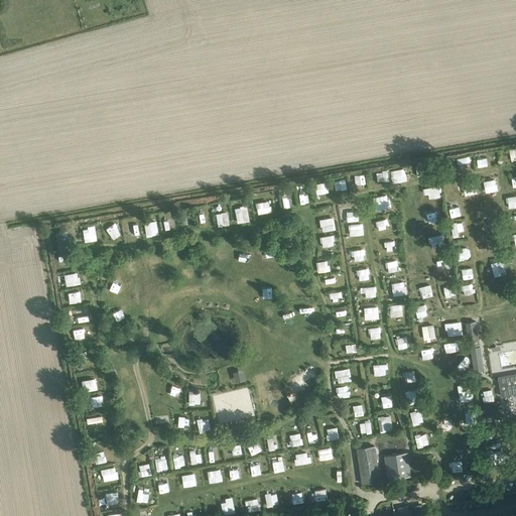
[(471,156),(459,156),(460,164),(471,164),(471,156)]
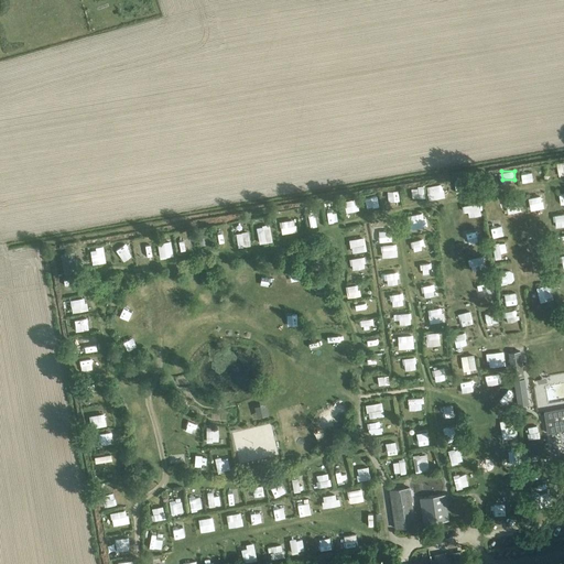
[(533,171),(522,173),(523,183),(534,181),(533,171)]
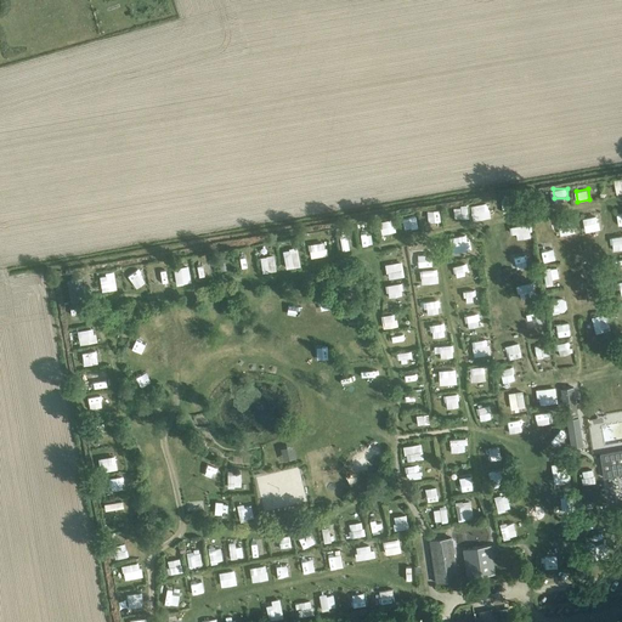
[(471,205),(474,220),(492,216),(488,201),(471,205)]
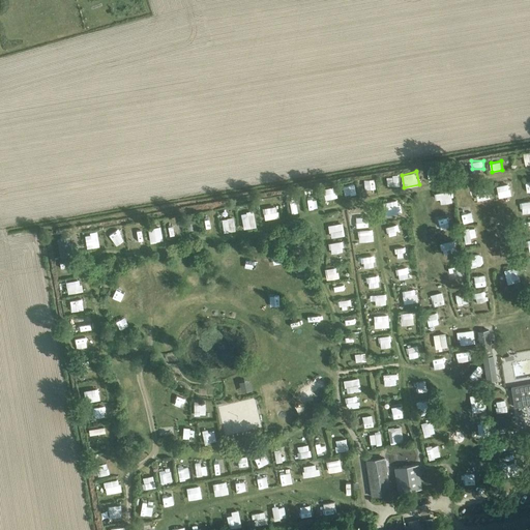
[(365,186),(376,184),(374,178),(364,180),(365,186)]
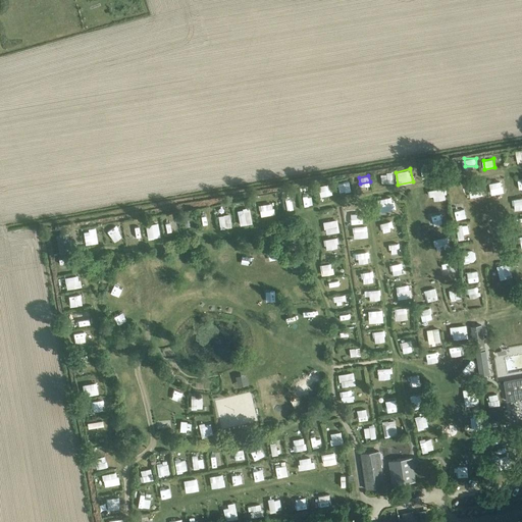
[(337,193),(347,191),(344,179),(334,183),(337,193)]
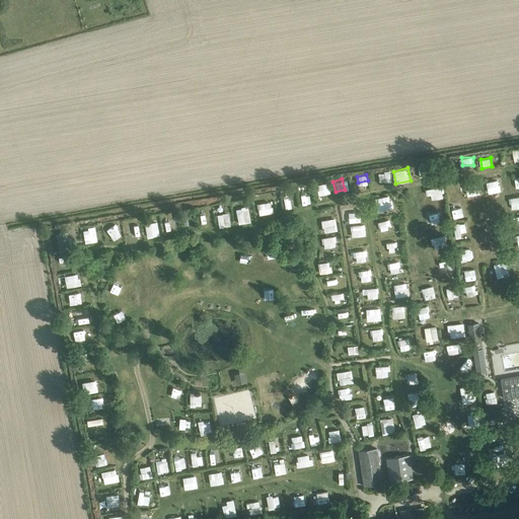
[(486,181),(486,192),(495,191),(495,180),(486,181)]
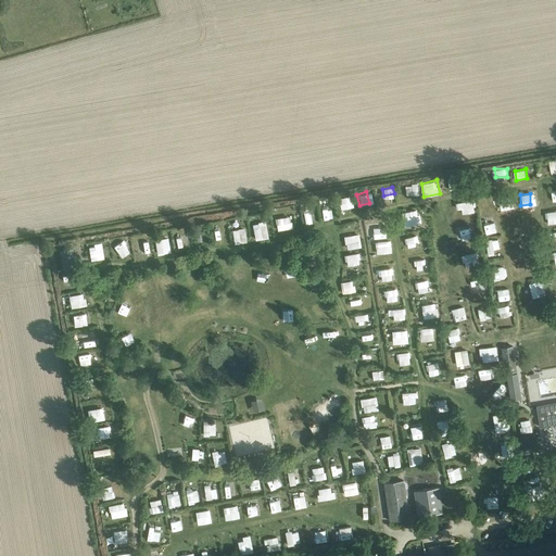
[(513,194),(498,198),(501,210),(515,207),(513,194)]
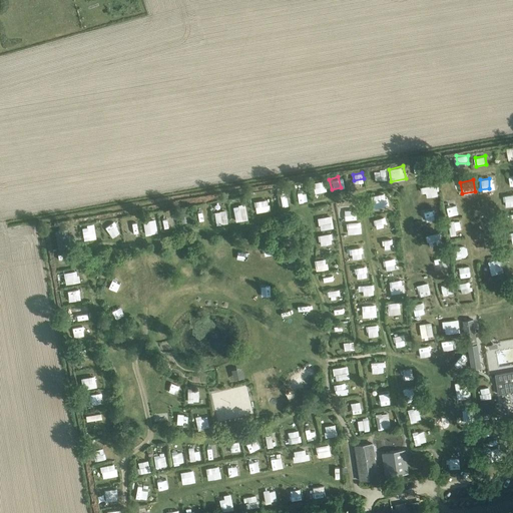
[(315,192),(326,191),(325,180),(314,181),(315,192)]
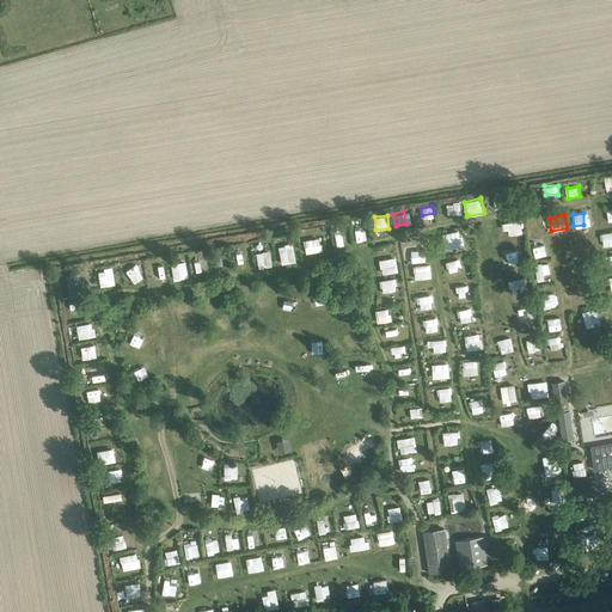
[(509,228),(510,236),(526,232),(522,218),(502,222),(505,230),(509,228)]
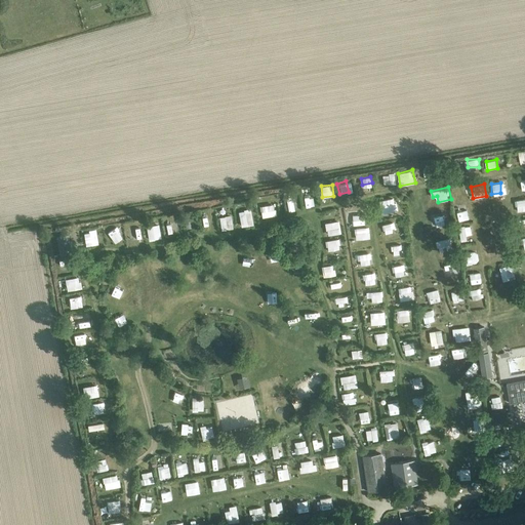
[(305,196),(306,207),(317,205),(315,194),(305,196)]
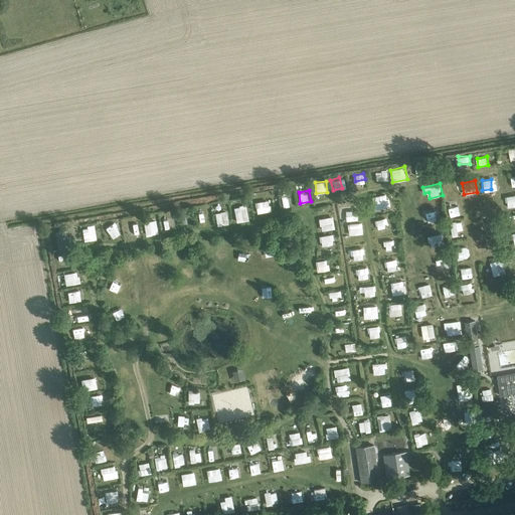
[(387,193),(377,195),(379,204),(389,202),(387,193)]
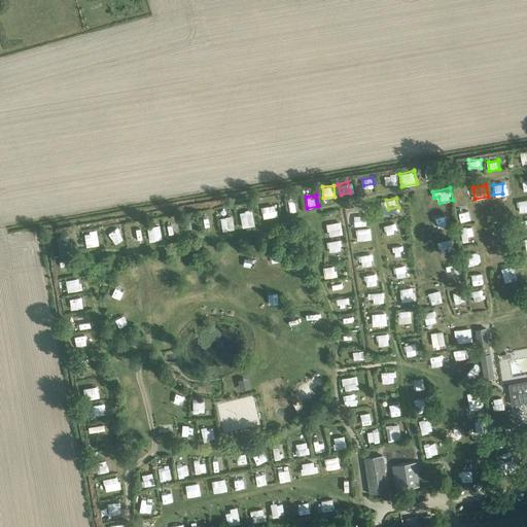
[(281,203),(272,204),(273,213),(283,211),(281,203)]
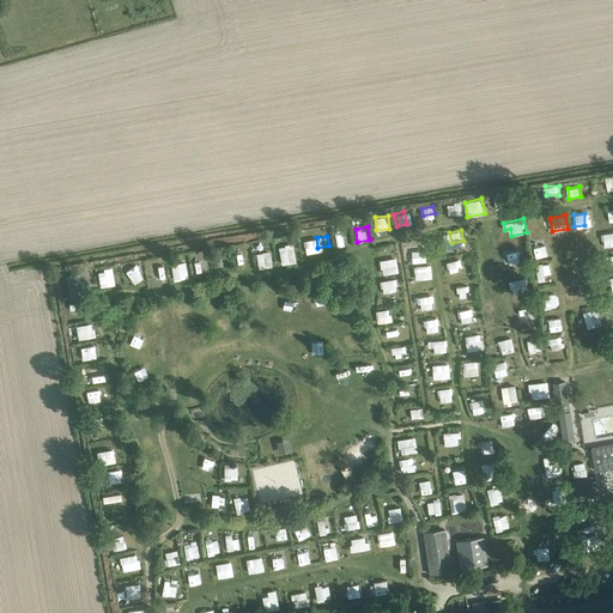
[(298,253),(309,253),(308,241),(297,242),(298,253)]
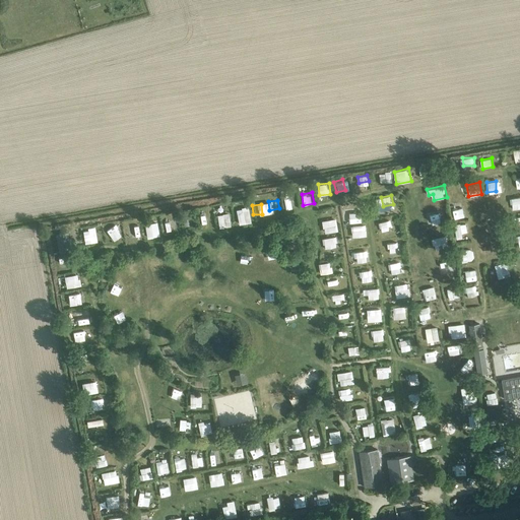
[(435,219),(447,216),(444,205),(432,207),(435,219)]
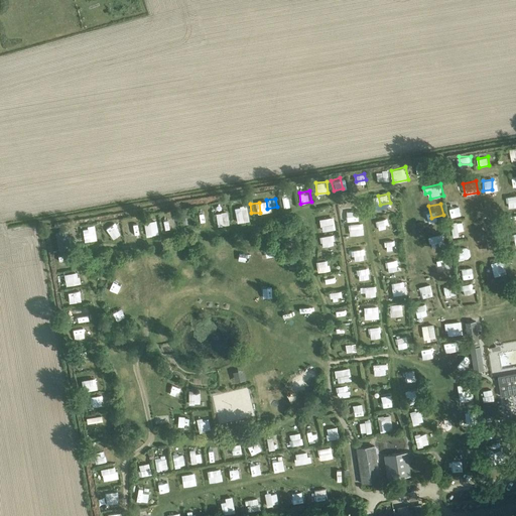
[(354,206),(341,208),(344,222),(357,219),(354,206)]
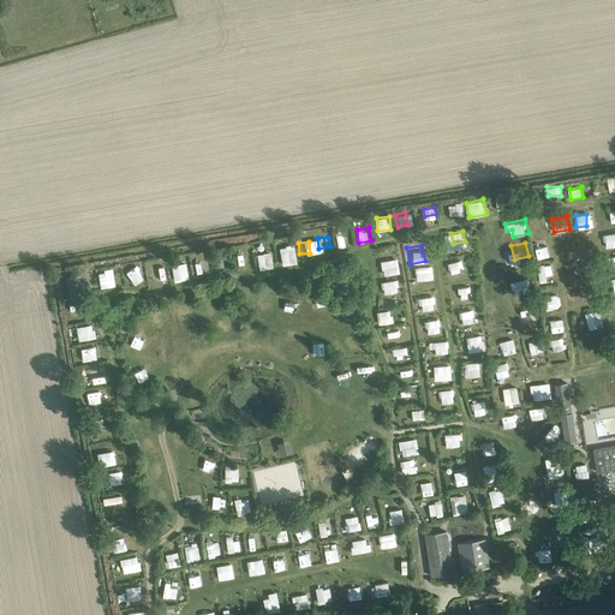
[(291,246),(278,249),(279,266),(293,264),(291,246)]
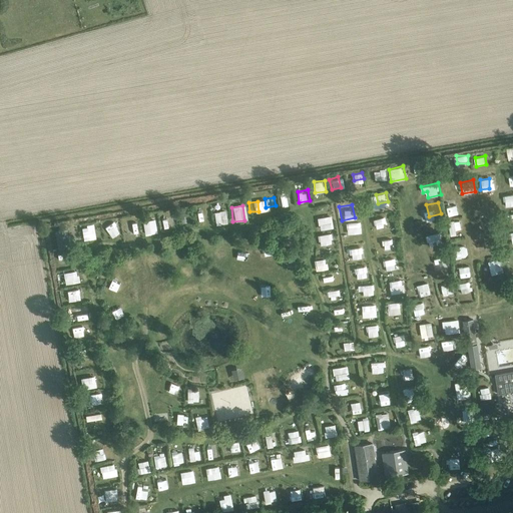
[(377,210),(379,221),(395,218),(393,207),(377,210)]
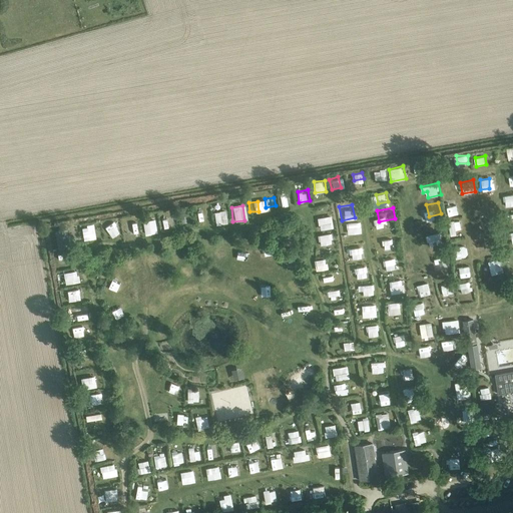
[(214,211),(217,224),(228,222),(226,209),(214,211)]
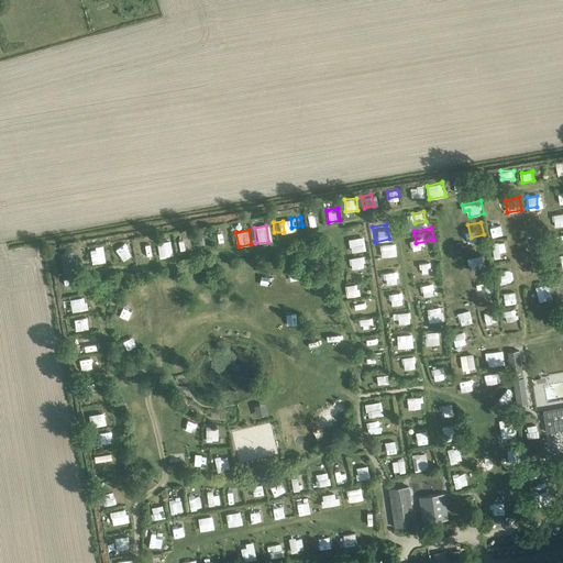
[(366,251),(365,236),(350,238),(352,252),(366,251)]
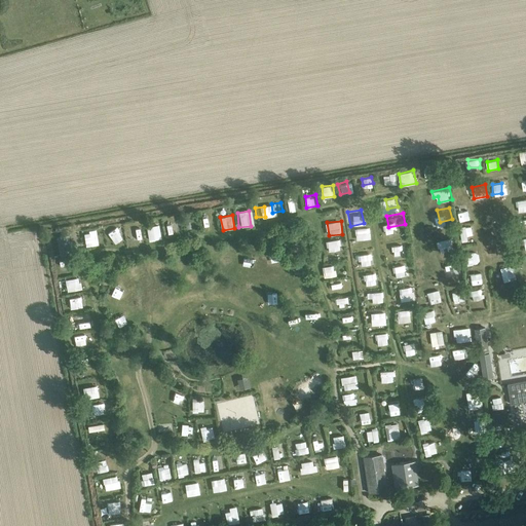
[(177,223),(168,225),(170,233),(179,231),(177,223)]
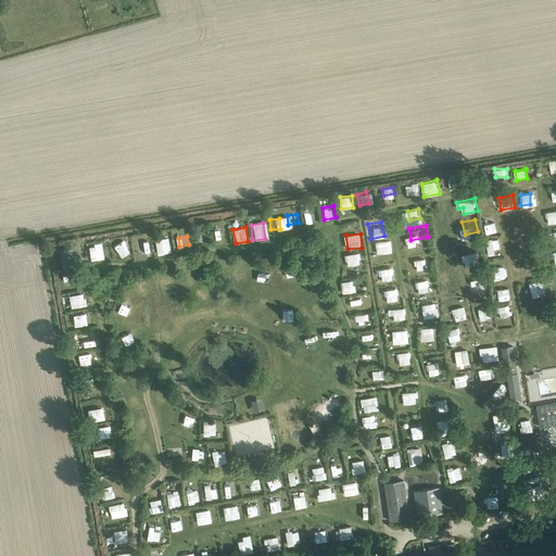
[(172,237),(160,239),(163,252),(174,250),(172,237)]
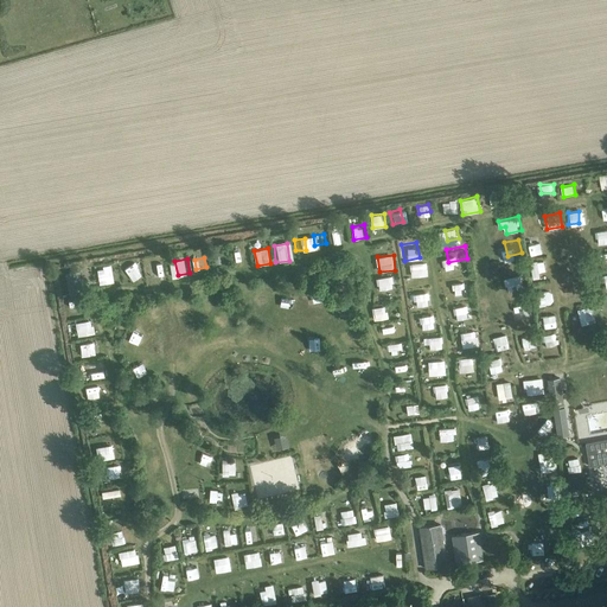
[(534,276),(547,274),(545,260),(532,261),(534,276)]
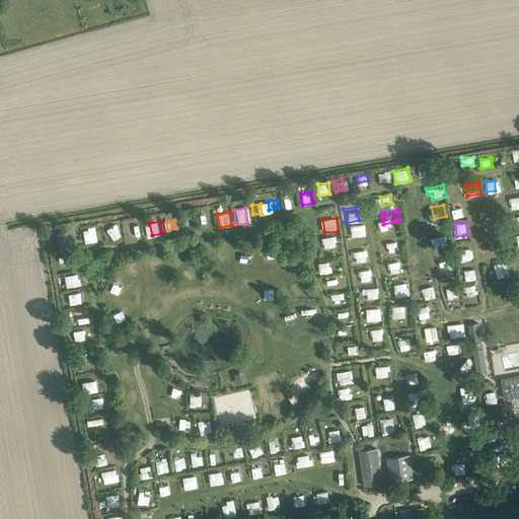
[(127,223),(117,223),(117,238),(127,238),(127,223)]
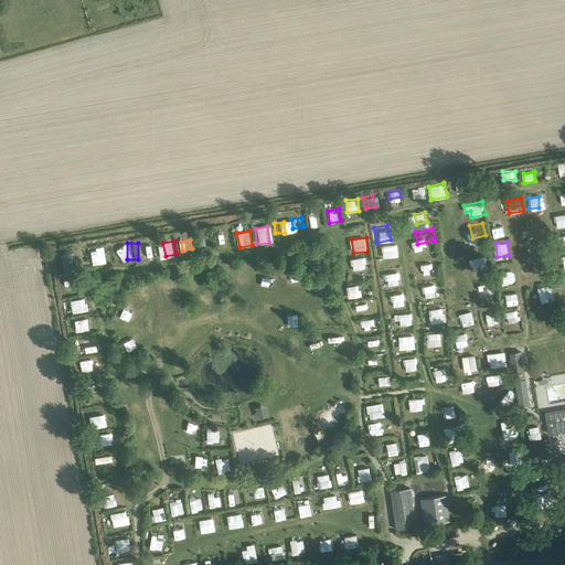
[(398,244),(382,244),(382,257),(398,257),(398,244)]
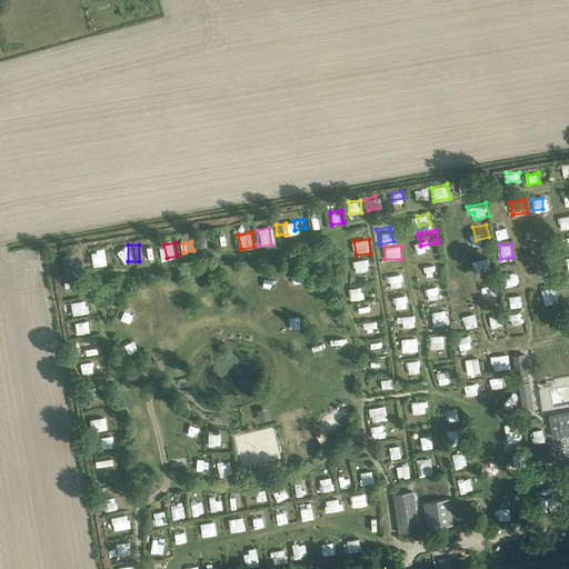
[(106,261),(119,260),(118,247),(105,248),(106,261)]
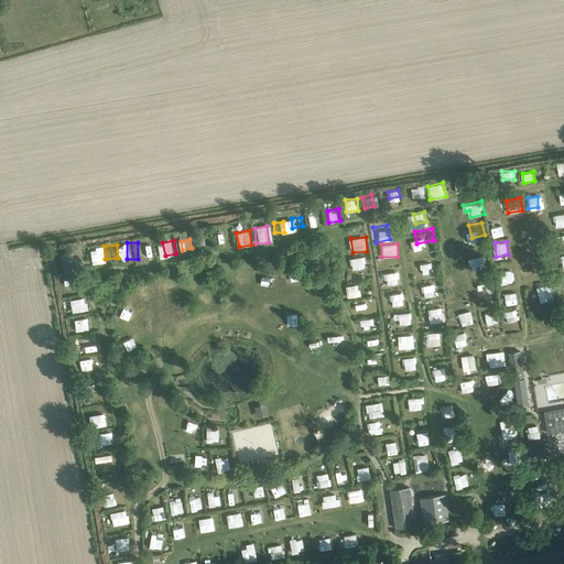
[(412,249),(413,260),(425,258),(423,247),(412,249)]
